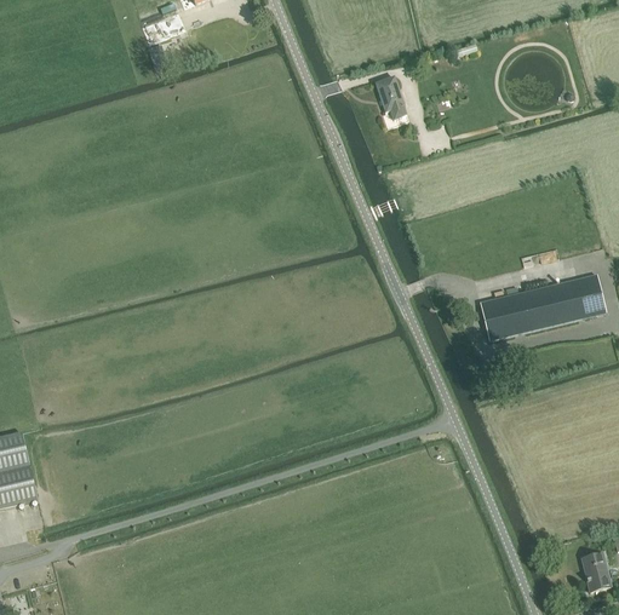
[(477,50),(475,42),(454,49),(456,56),(477,50)]
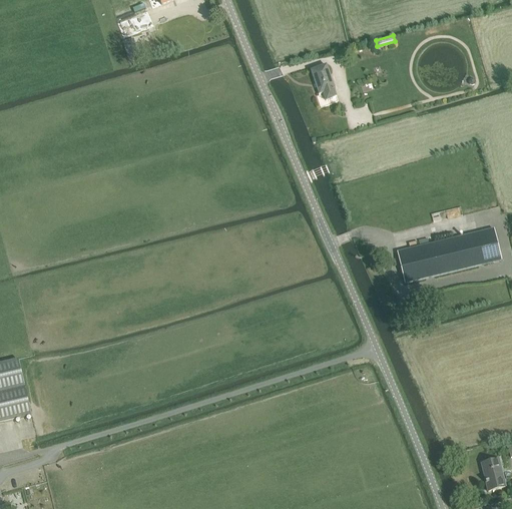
[(334,87),(325,63),(310,68),(318,92),(323,91),(325,98),(336,95),(333,87),(334,87)]
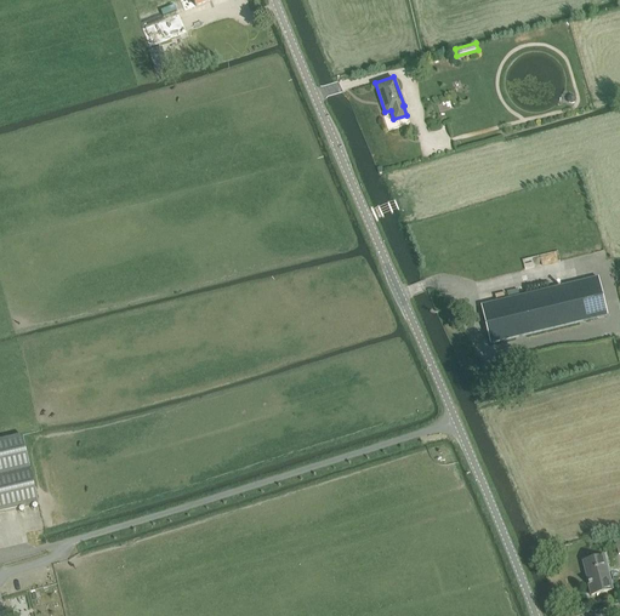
[(606,312),(597,274),(481,302),(479,302),(489,341),(490,341),(490,340),(606,312)]
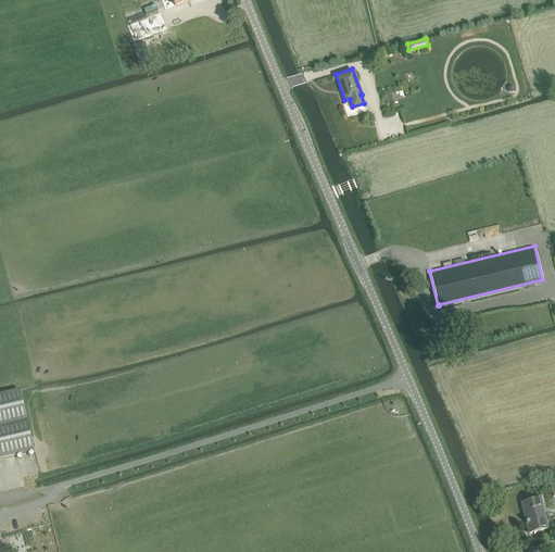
[(20,387),(0,391),(0,456),(35,449),(20,387)]
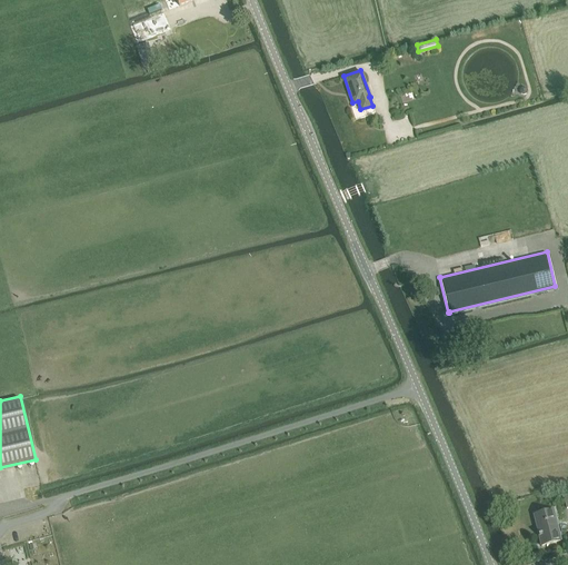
[(552,508),(532,513),(540,544),(560,539),(552,508)]
